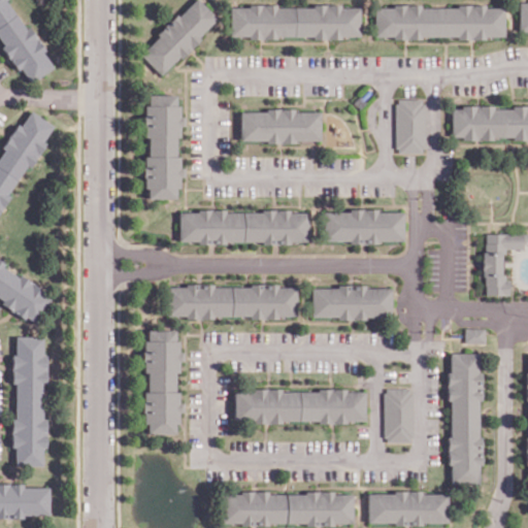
[(0,0),(0,40),(29,81),(52,65),(5,0),(0,0)]
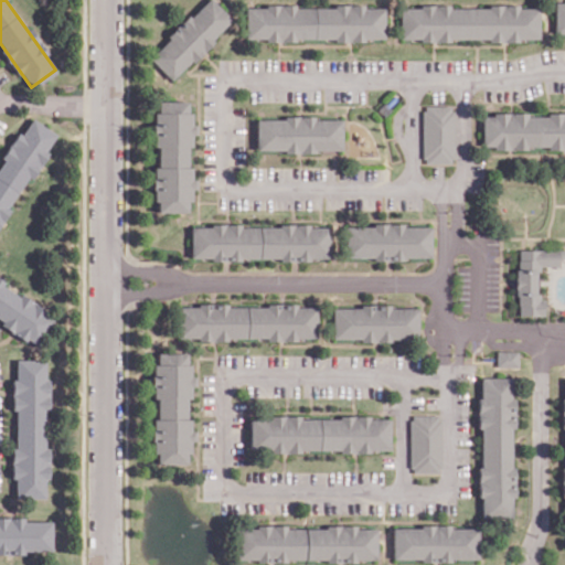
[(208,0),(200,0),(142,56),(166,81),(228,21),(208,0)]
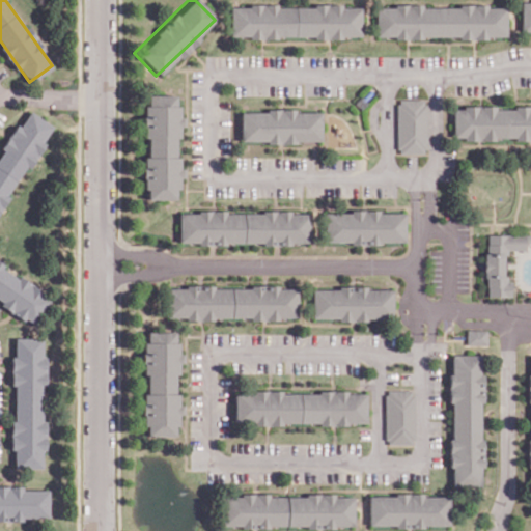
[(521,33),(530,32),(530,1),(521,1),(521,33)]
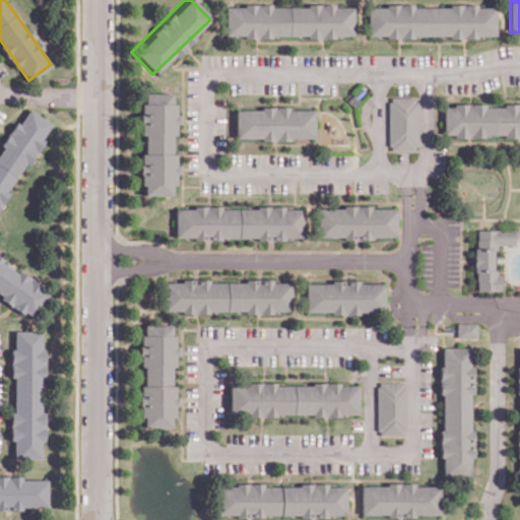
[(369,6),(369,35),(387,35),(387,37),(414,37),(414,34),(451,34),(451,37),(477,37),(477,34),(497,34),(497,7),(477,7),(477,3),(450,3),(450,6),(414,6),(414,3),(387,3),(387,6),(369,6)]
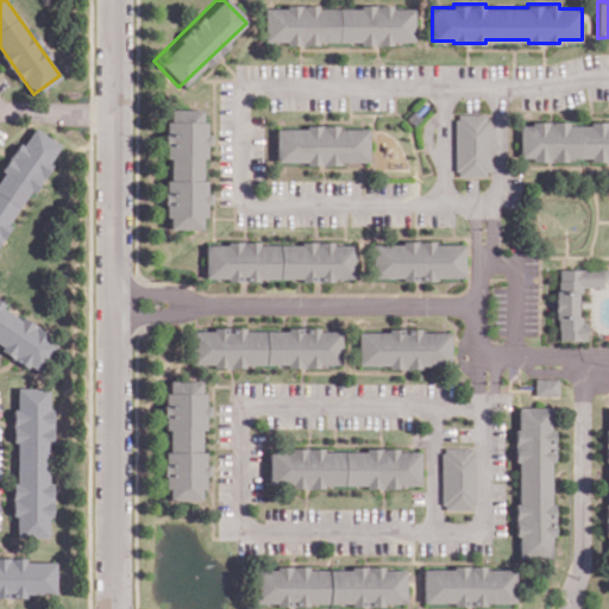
[(259,7),(259,41),(409,43),(409,11),(259,7)]
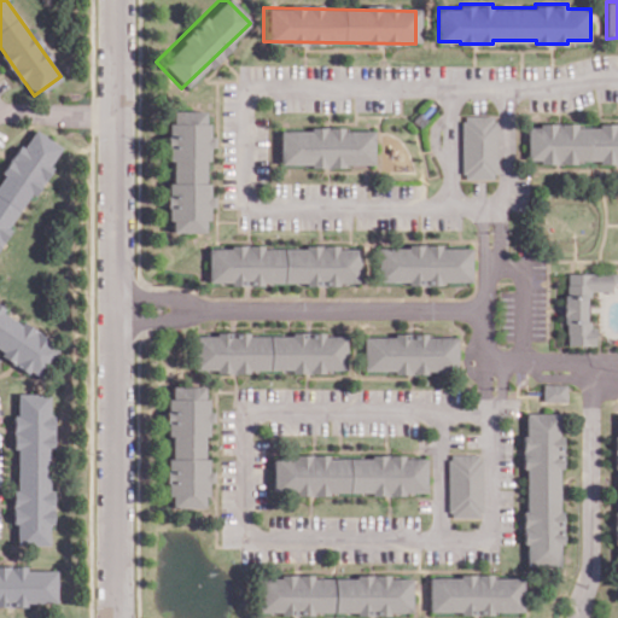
[(163,112),(163,233),(203,232),(203,112),(163,112)]
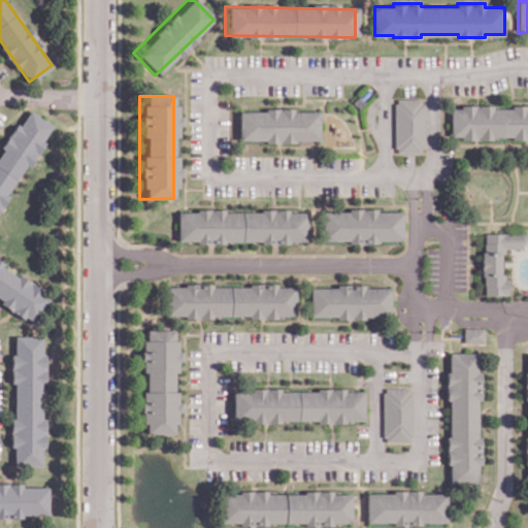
[(398,98),(398,102),(395,102),(395,146),(398,146),(398,151),(421,151),(421,145),(424,145),(424,103),(421,103),(421,98),(398,98)]
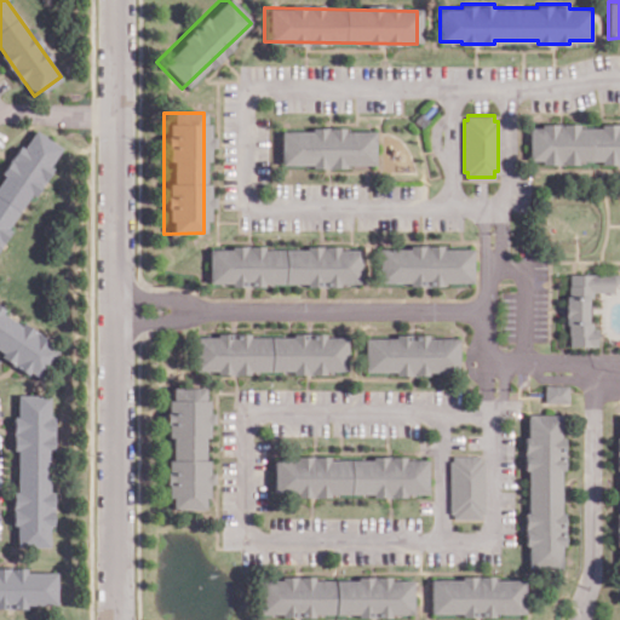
[(619,124),(529,124),(529,162),(619,162),(619,124)]
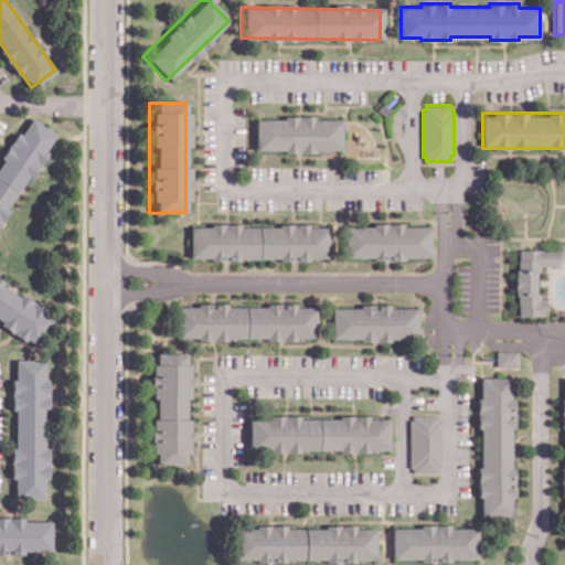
[(0,162),(29,119),(55,137),(0,220),(0,162)]
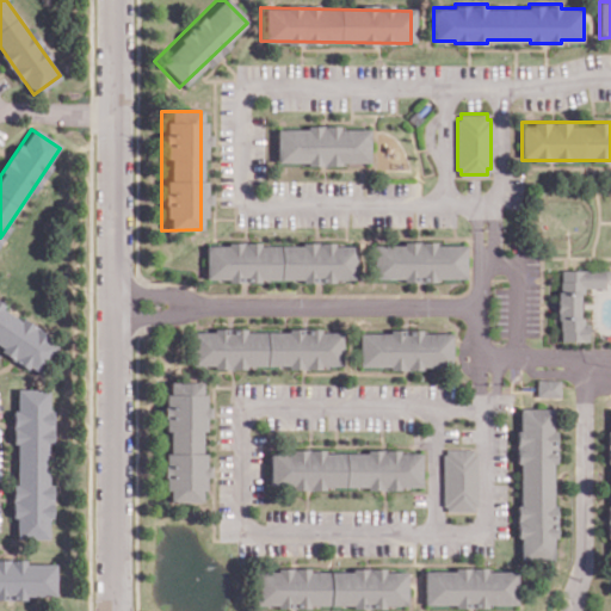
[(272,130),(272,162),(364,161),(364,129),(272,130)]
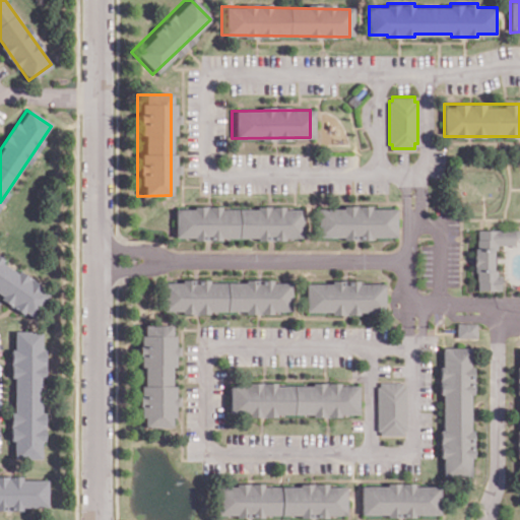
[(319,206),(318,234),(396,235),(396,207),(319,206)]
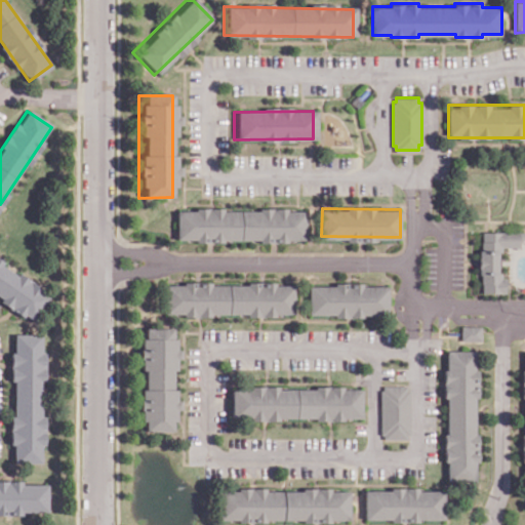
[(171,210),(171,240),(299,240),(299,210),(171,210)]
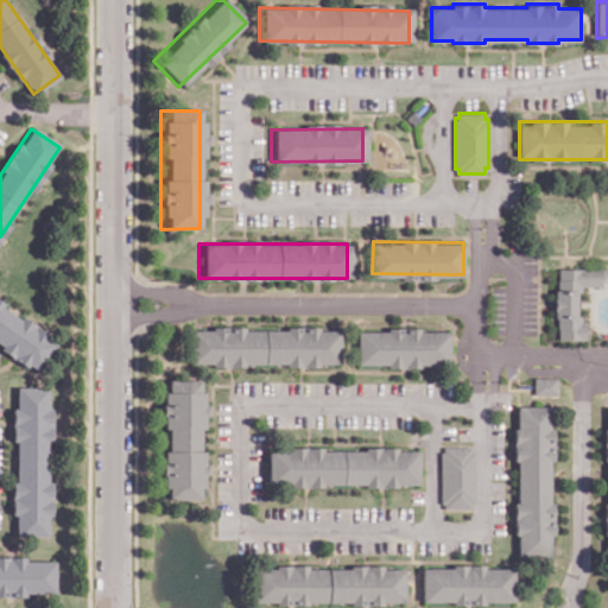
[(607,267),(558,267),(559,279),(557,279),(557,289),(556,289),(556,316),(558,316),(558,327),(559,327),(559,337),(586,337),(586,322),(581,322),(581,316),(577,316),(577,290),(581,290),(581,284),(601,284),(601,276),(607,276),(607,267)]
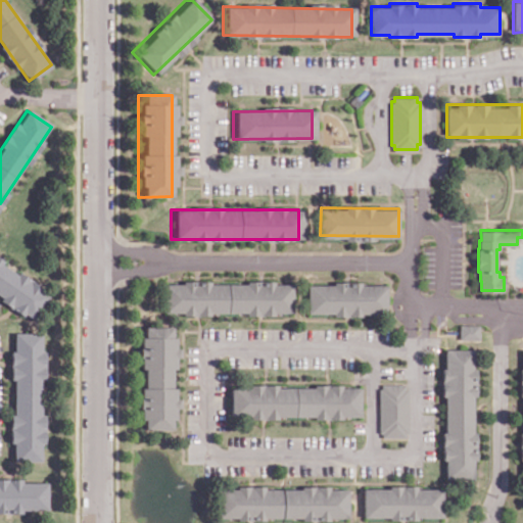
[(0,259),(0,297),(33,321),(50,295),(0,259)]
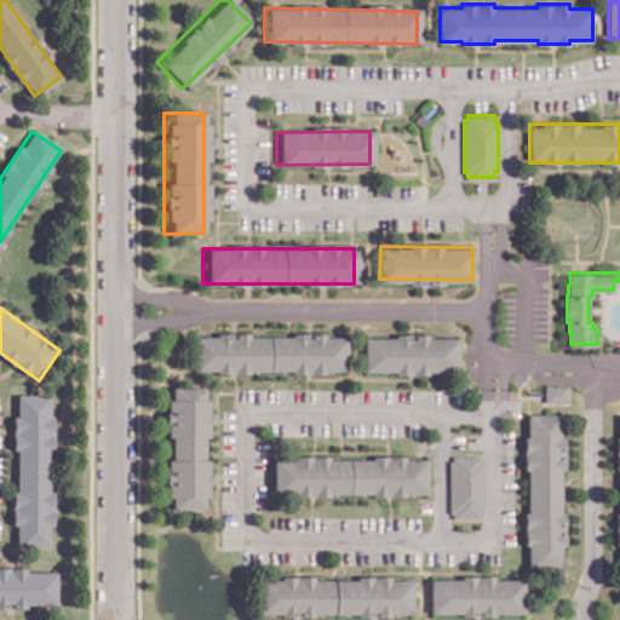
[(367,337),(367,368),(459,368),(459,337),(367,337)]
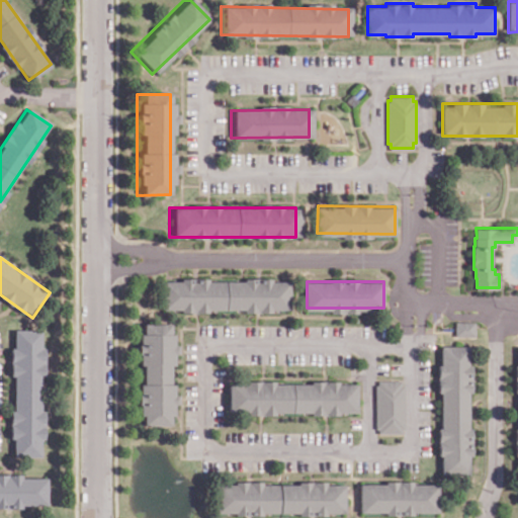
[(160,283),(160,310),(285,310),(285,283),(160,283)]
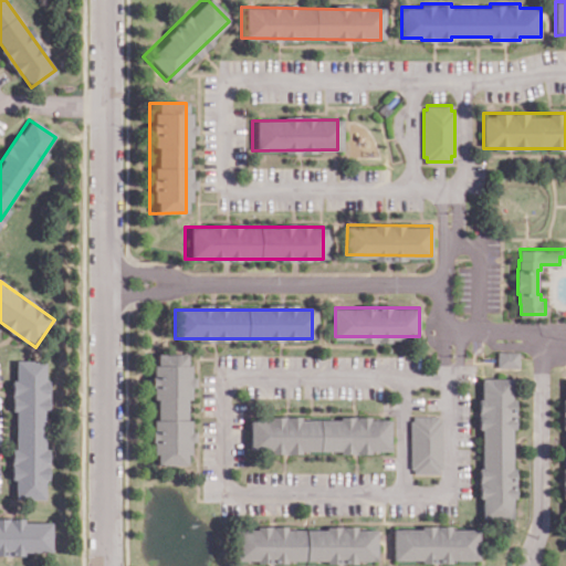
[(499,350),(498,365),(519,365),(520,352),(499,350)]
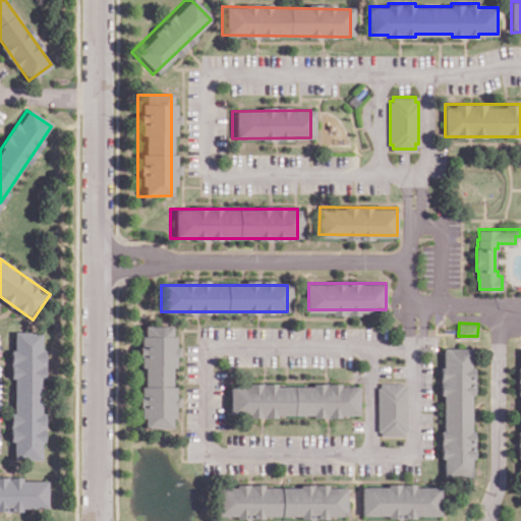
[(136,327),(137,424),(169,424),(168,327),(136,327)]
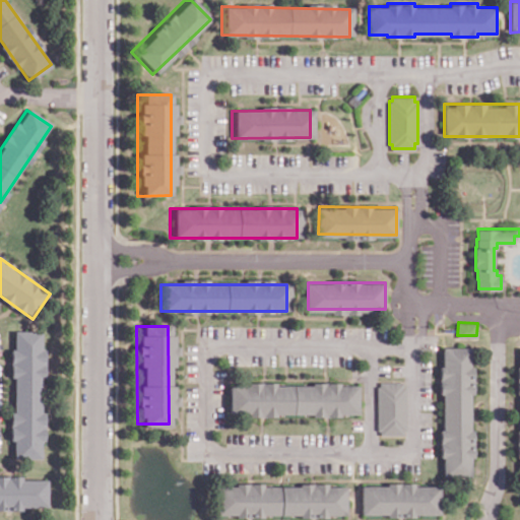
[(12,332),(14,460),(43,459),(41,332),(12,332)]
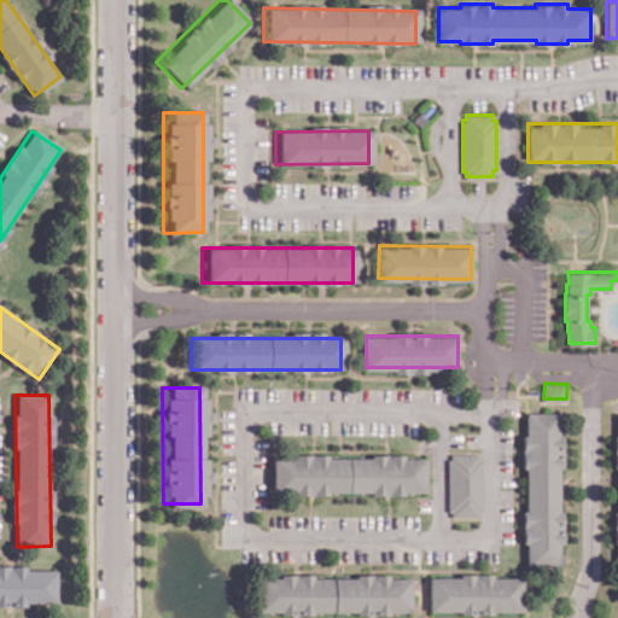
[(526,410),(528,564),(560,563),(560,410),(526,410)]
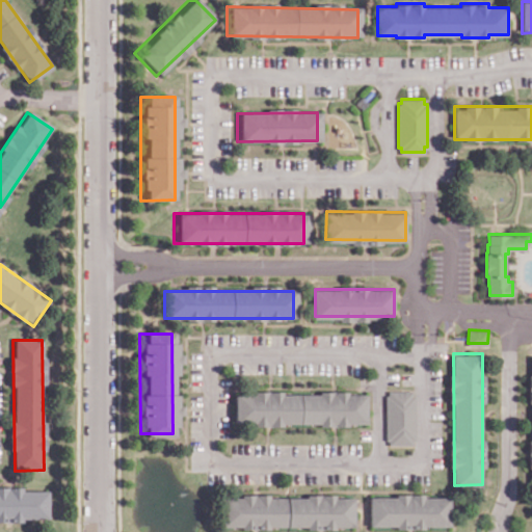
[(386,396),(386,439),(389,439),(389,444),(411,444),(411,440),(415,440),(415,395),(411,395),(411,391),(389,391),(389,396),(386,396)]
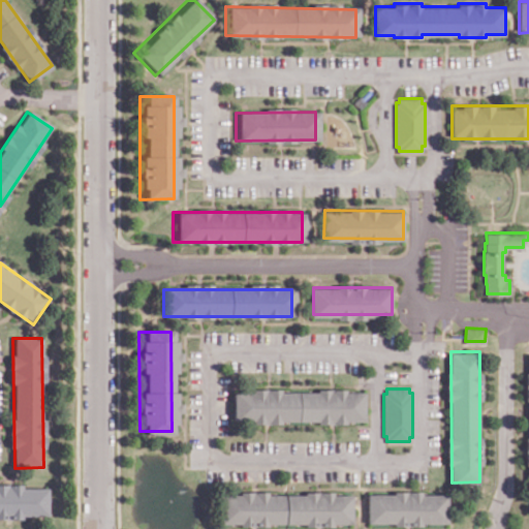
[(234,392),(235,421),(365,418),(364,390),(234,392)]
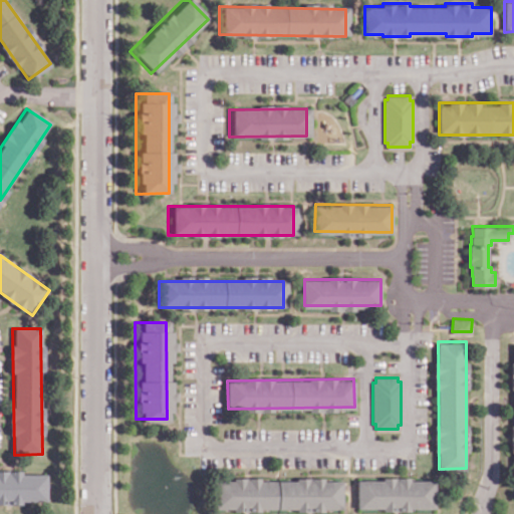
[(0,473),(0,501),(49,501),(49,473),(0,473)]
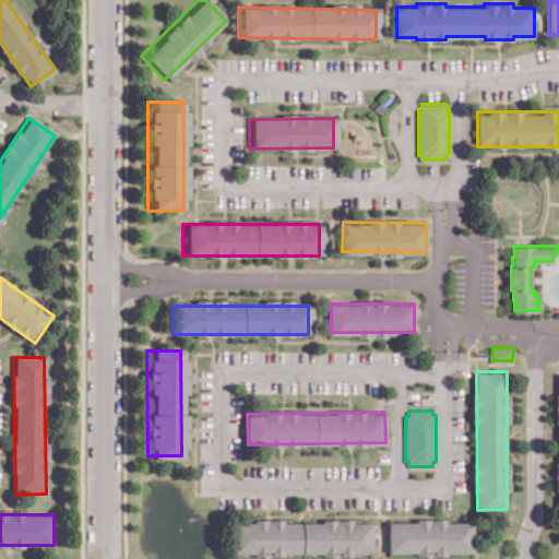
[(390,522),(390,551),(416,551),(416,554),(443,554),(443,551),(470,551),(470,522),(444,522),(444,519),(416,519),(416,522),(390,522)]
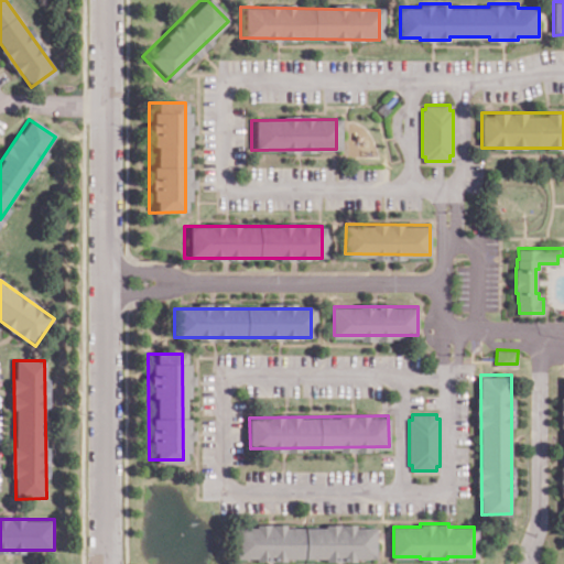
[(238,528),(238,557),(372,556),(372,528),(238,528)]
